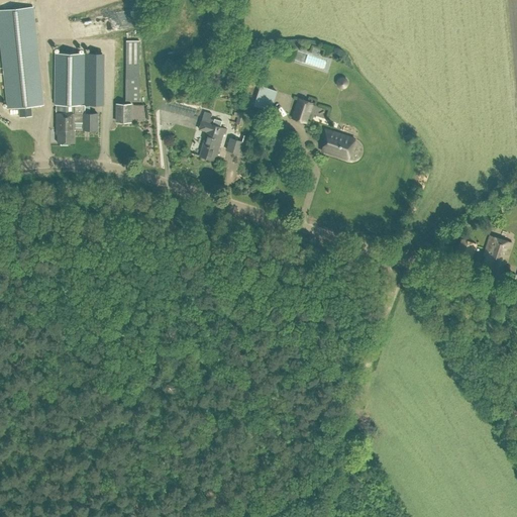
[(0,9),(0,39),(7,108),(18,107),(30,106),(41,105),(31,7),(0,9)]
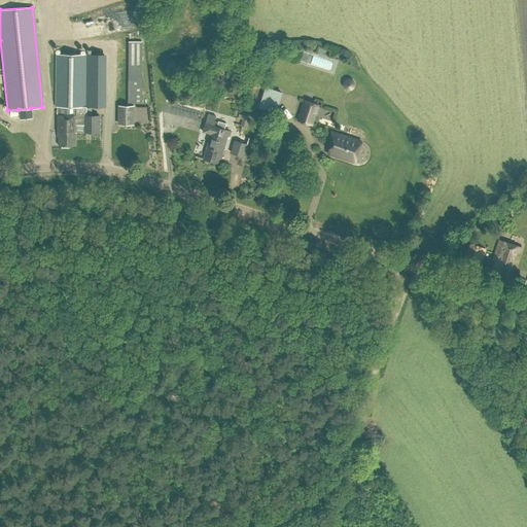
[(290,61),(292,54),(282,51),(281,59),(290,61)]
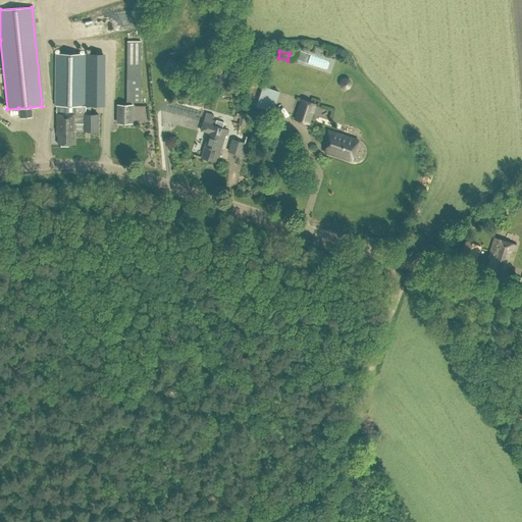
[(53,54),(54,107),(56,106),(56,114),(56,132),(58,132),(58,145),(73,145),(73,132),(74,132),(74,123),(83,123),(83,132),(97,132),(97,114),(85,114),(84,114),(82,114),(82,106),(85,106),(102,106),(105,106),(105,97),(102,97),(97,97),(97,64),(101,64),(105,64),(105,53),(101,54),(53,54)]
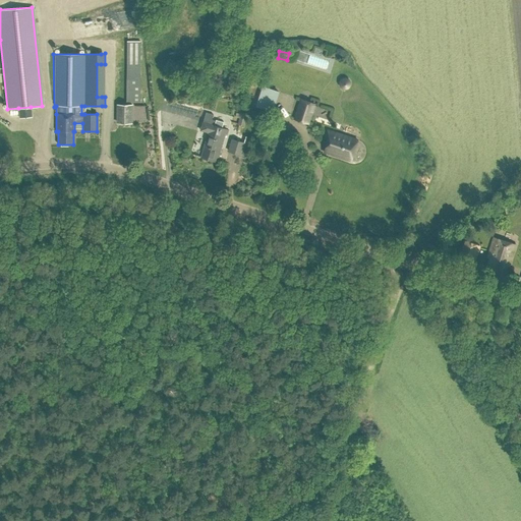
[(287,63),(307,70),(311,61),(290,54),(287,63)]
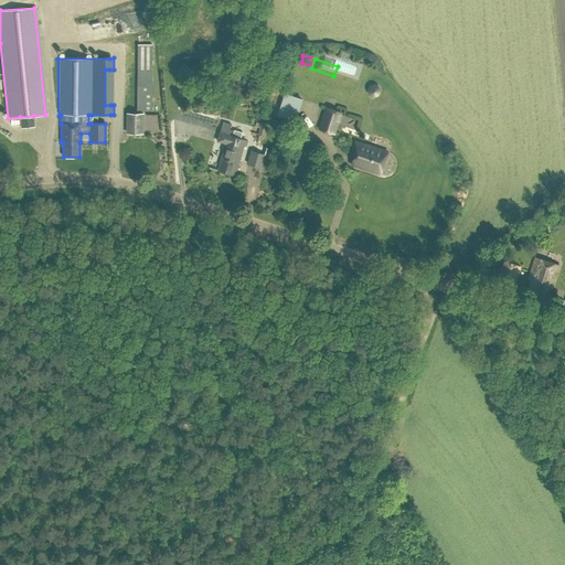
[(128,89),(128,68),(117,68),(117,89),(128,89)]
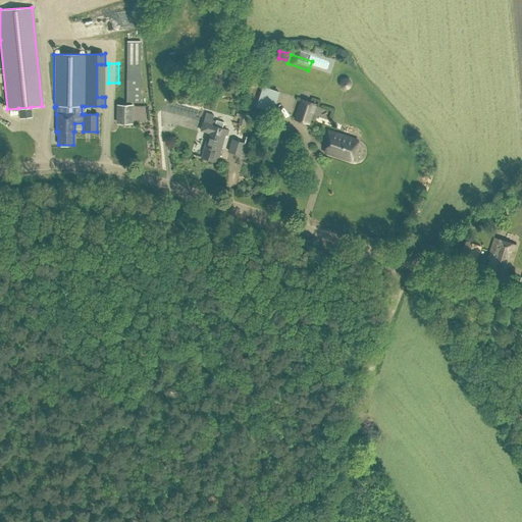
[(340,83),(340,84),(340,85),(340,86),(340,87),(341,87),(342,88),(342,89),(343,89),(344,90),(345,90),(346,90),(347,90),(348,89),(349,89),(350,88),(350,87),(351,87),(351,86),(351,85),(352,84),(351,83),(351,82),(351,81),(350,80),(349,79),(348,77),(347,77),(346,77),(345,77),(344,77),(343,79),(342,79),(341,80),(341,81),(340,82),(340,83)]
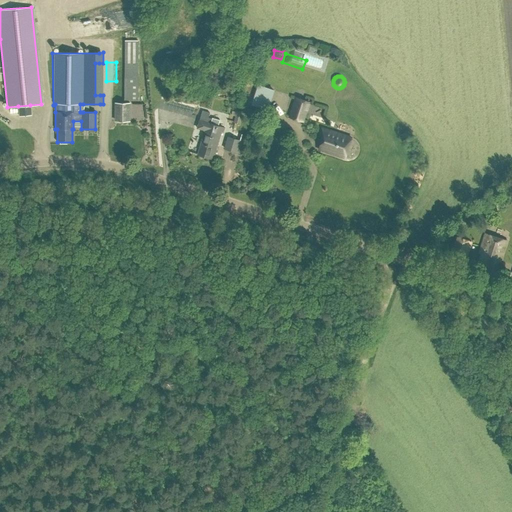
[(139,93),(133,96),(135,102),(142,100),(139,93)]
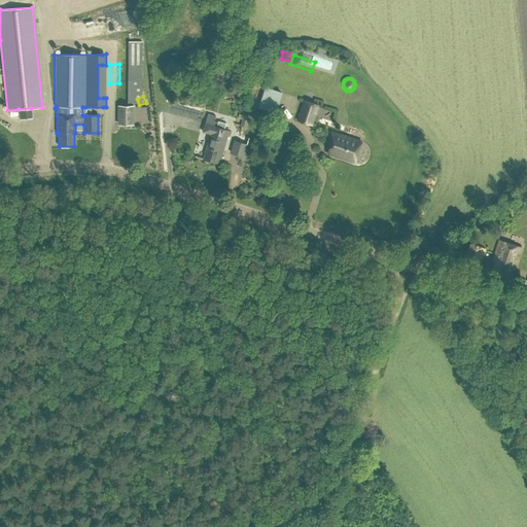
[(276,121),(289,127),(297,103),(284,98),(276,121)]
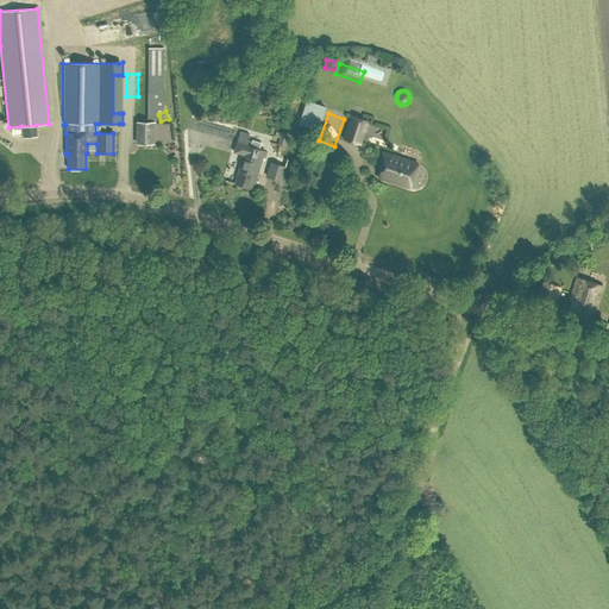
[(351,115),(344,138),(360,144),(368,121),(351,115)]
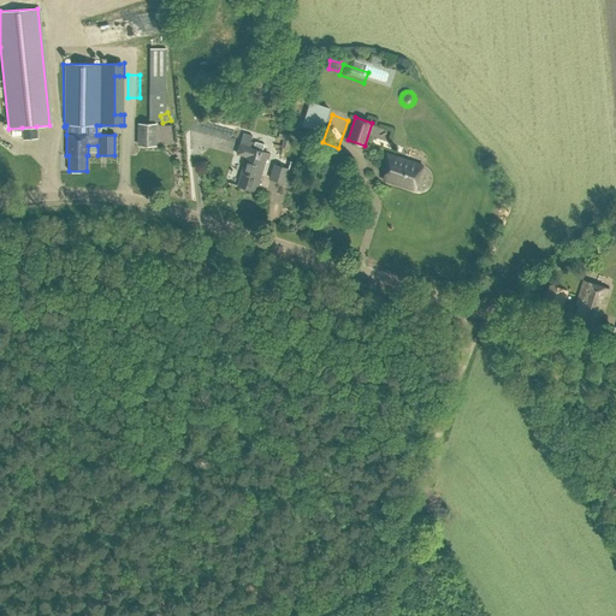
[(138,123),(138,144),(157,144),(157,124),(138,123)]
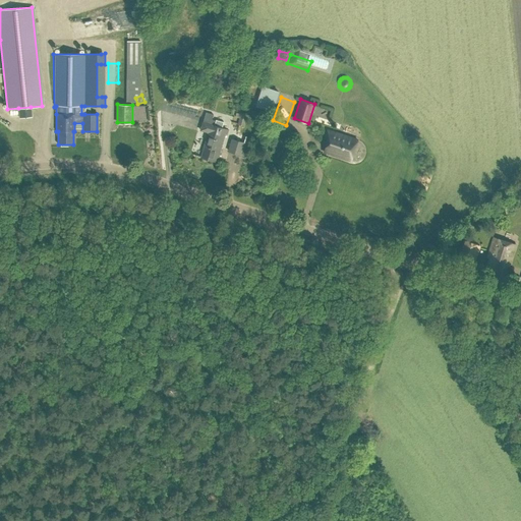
[(18,108),(18,110),(19,118),(32,117),(32,108),(31,107),(18,108)]
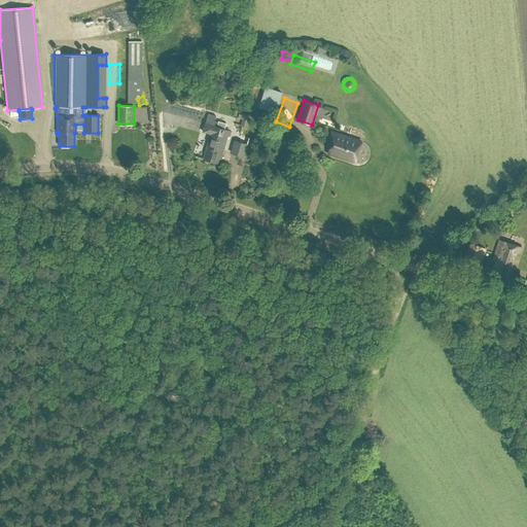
[(219,164),(220,163),(227,136),(230,136),(231,131),(224,129),(224,128),(225,123),(218,120),(217,121),(214,120),(215,115),(208,113),(205,124),(202,132),(209,134),(207,138),(209,138),(203,160),(219,164)]
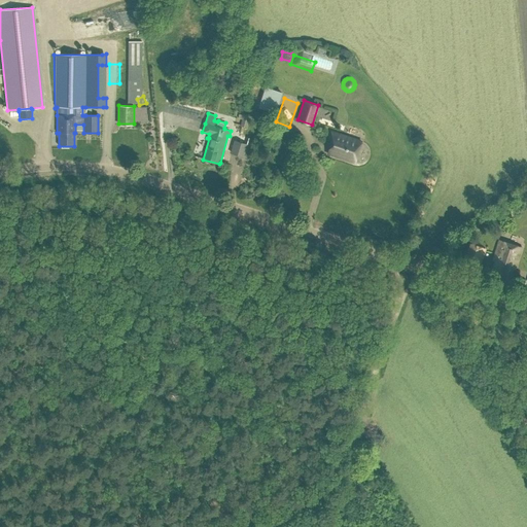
[(243,116),(241,126),(247,128),(249,118),(243,116)]
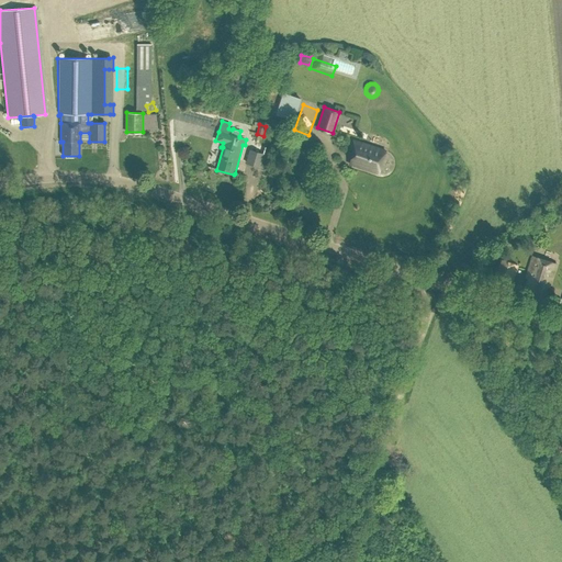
[(352,155),(349,164),(379,173),(385,150),(353,141),(348,154),(352,155)]
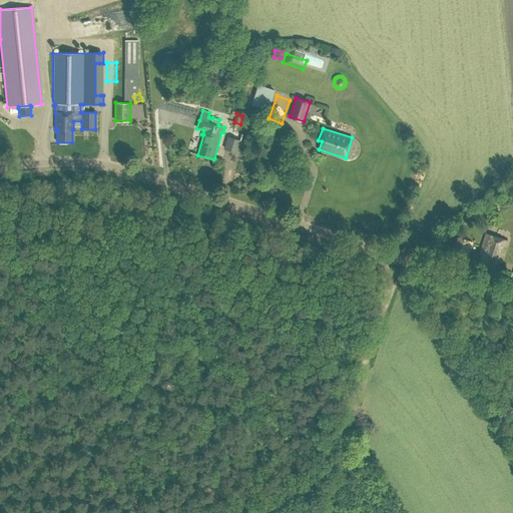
[(224,148),(236,152),(242,153),(246,142),(247,136),(241,134),(239,140),(228,136),(224,148)]
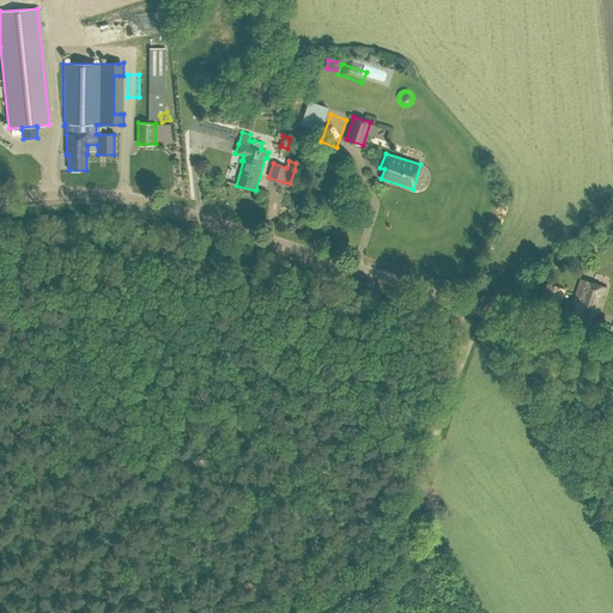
[(222,170),(225,173),(219,186),(226,189),(237,168),(225,162),(222,170)]
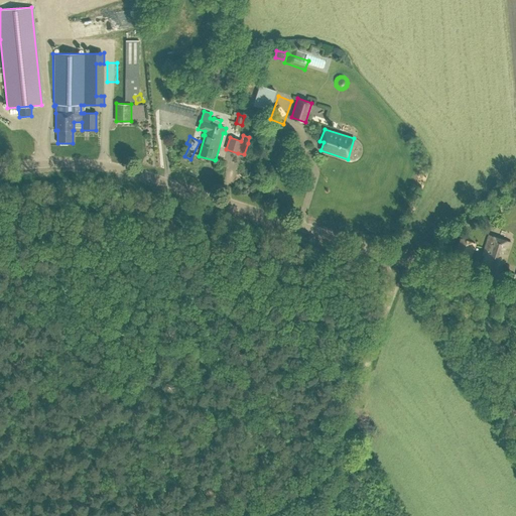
[(500,276),(511,242),(489,235),(482,256),(484,257),(482,264),(489,266),(485,277),(495,280),(496,275),(500,276)]
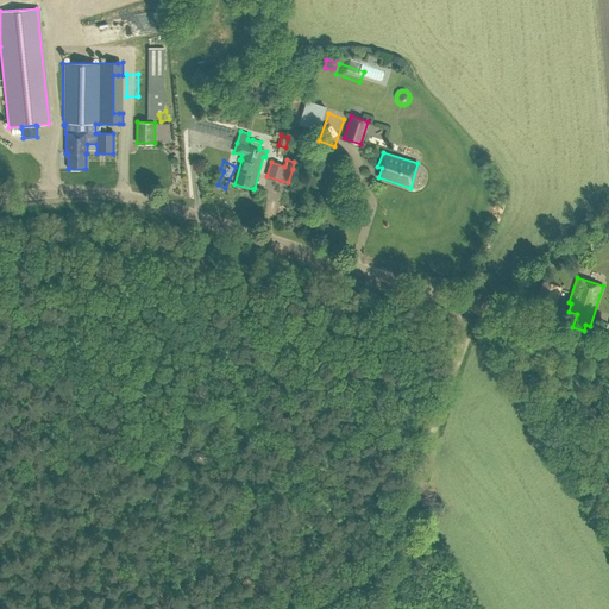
[(538,290),(533,305),(547,309),(548,306),(553,308),(560,288),(544,282),(540,292),(538,290)]
